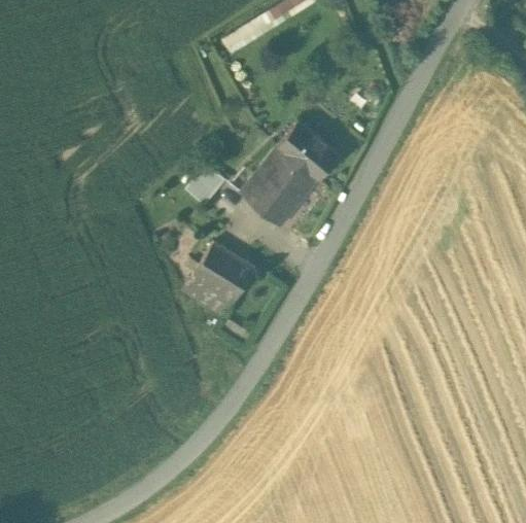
[(286,0),(222,39),(232,54),(317,0),(286,0)]
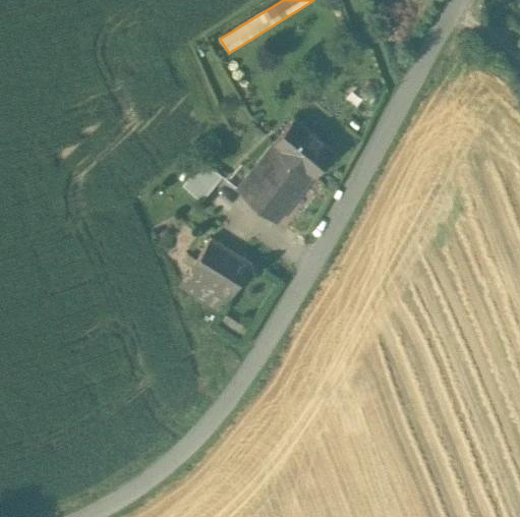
[(334,153),(293,119),(273,145),(312,178),(313,178),(321,170),(325,173),(332,164),(328,161),(334,153)]
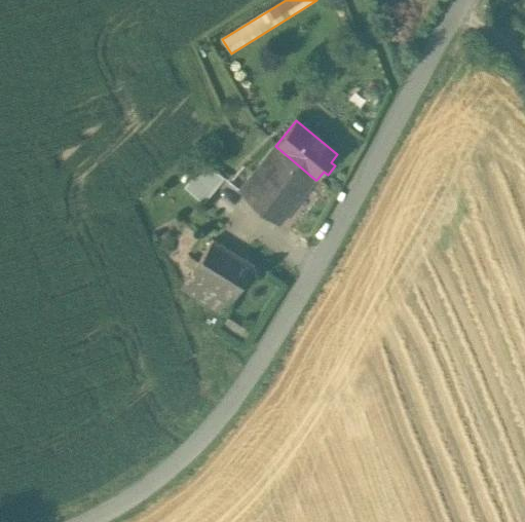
[(275,147),(238,193),(278,226),(315,180),(275,147)]
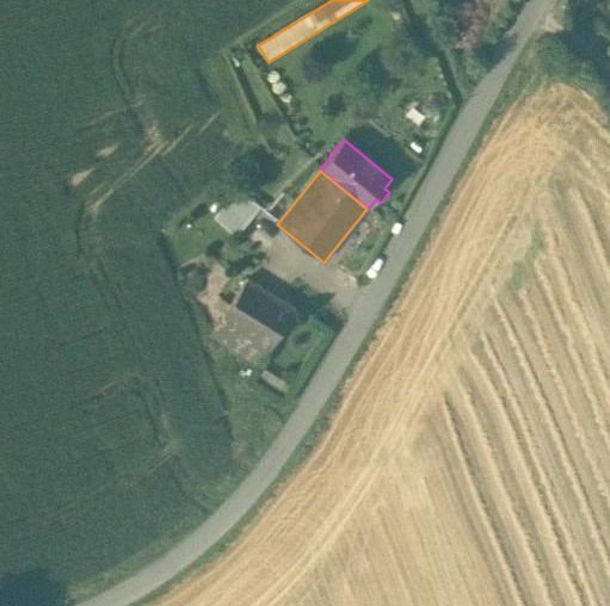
[(236,191),(213,220),(235,239),(259,209),(236,191)]
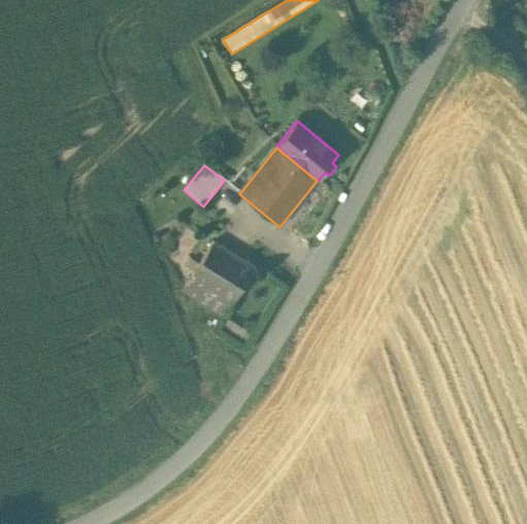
[(254,270),(211,243),(192,275),(206,285),(196,302),(223,319),(254,270)]
